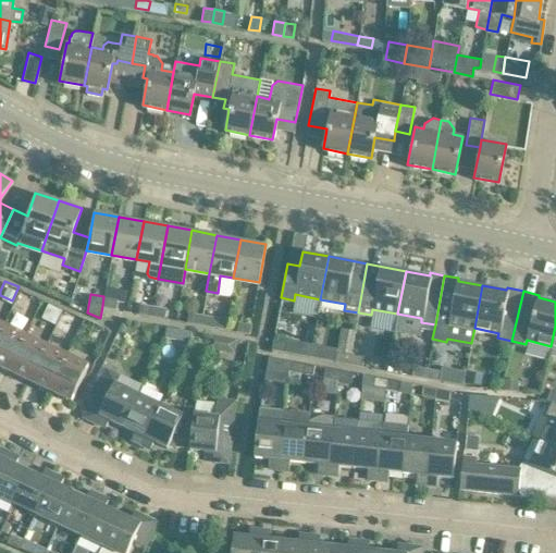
[(116,299),(103,296),(102,306),(114,308),(116,299)]
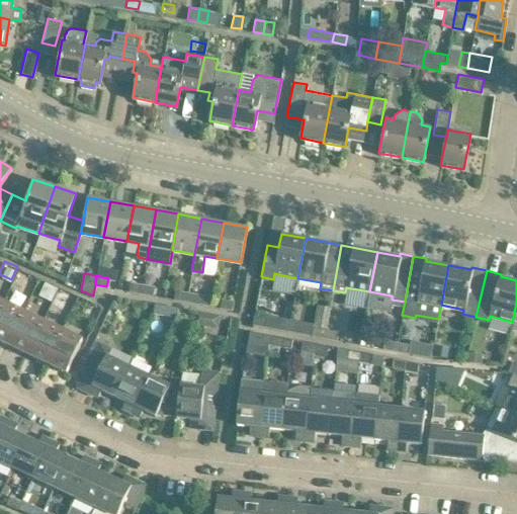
[(140,292),(142,283),(130,281),(127,290),(140,292)]
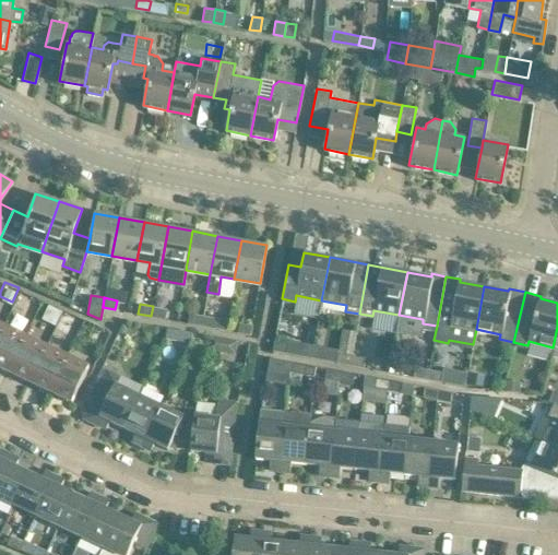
[(166,308),(153,306),(151,316),(164,318),(166,308)]
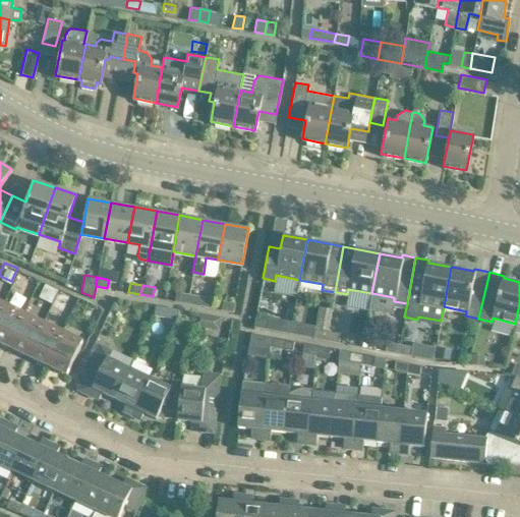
[(186,302),(188,293),(176,291),(174,300),(186,302)]
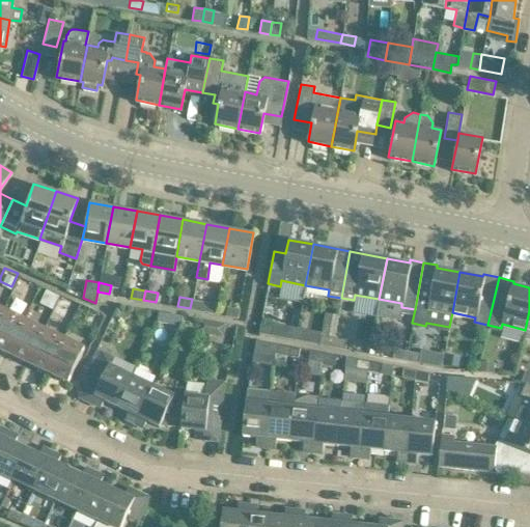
[(216,303),(192,299),(190,308),(214,312),(216,303)]
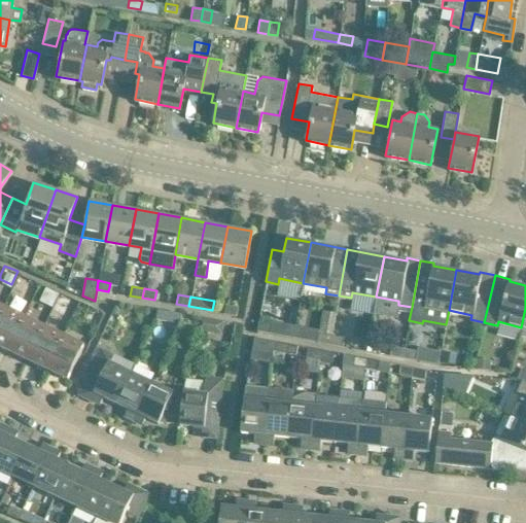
[(0,344),(67,378),(83,344),(0,303),(0,344)]
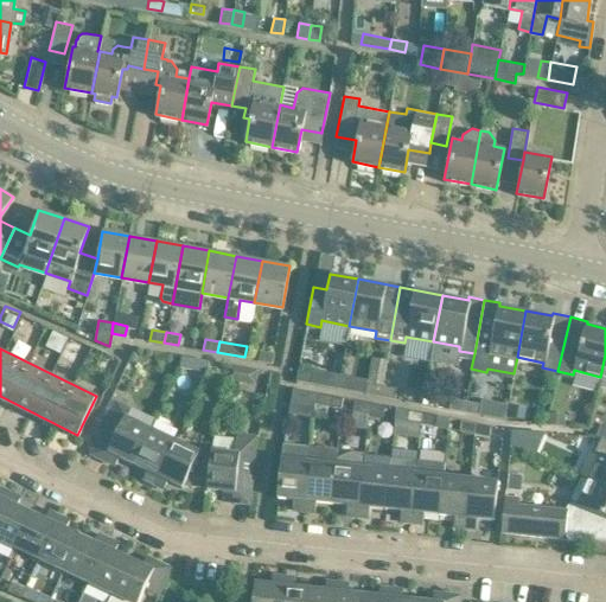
[(272,362),(274,351),(259,348),(257,359),(272,362)]
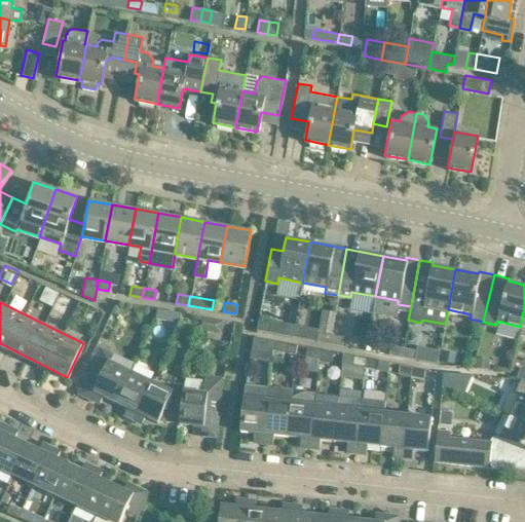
[(179,321),(181,311),(156,307),(155,317),(179,321)]
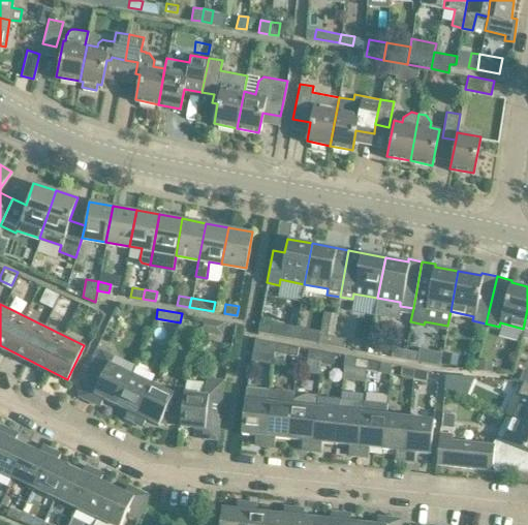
[(272,322),(259,320),(257,330),(271,333),(272,322)]
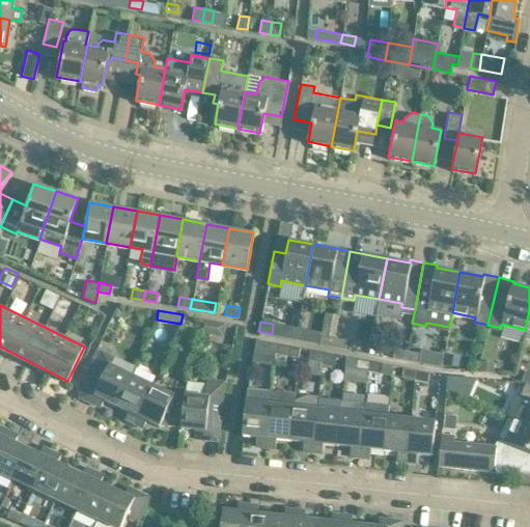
[(210,328),(207,338),(228,341),(230,331),(210,328)]
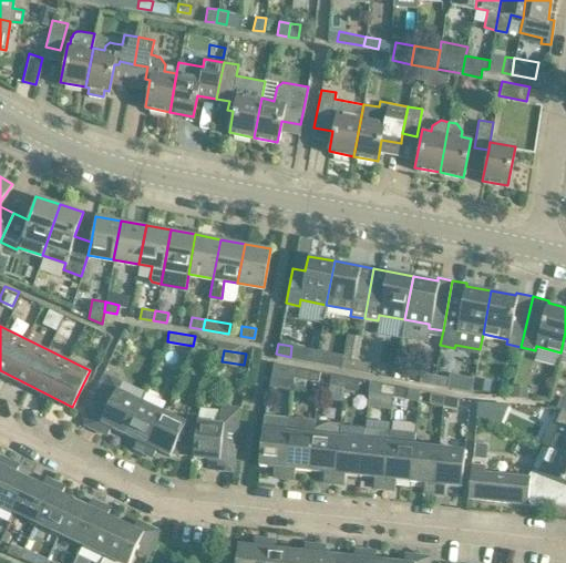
[(342,356),(340,366),(354,369),(357,358),(342,356)]
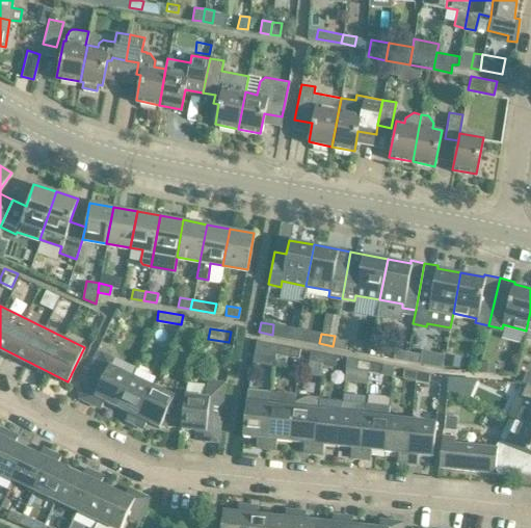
[(347,339),(335,336),(333,346),(345,348),(347,339)]
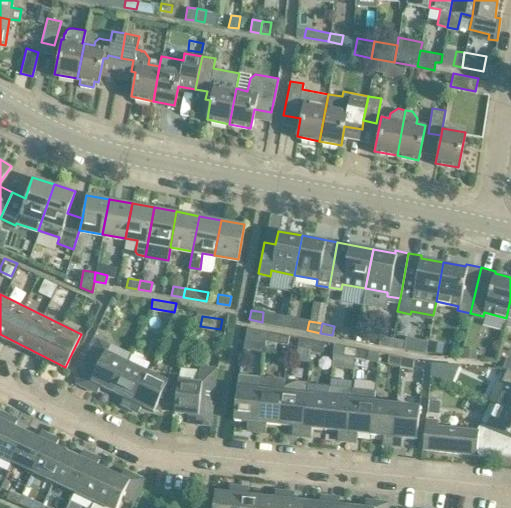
[(264,339),(266,330),(253,327),(252,336),(264,339)]
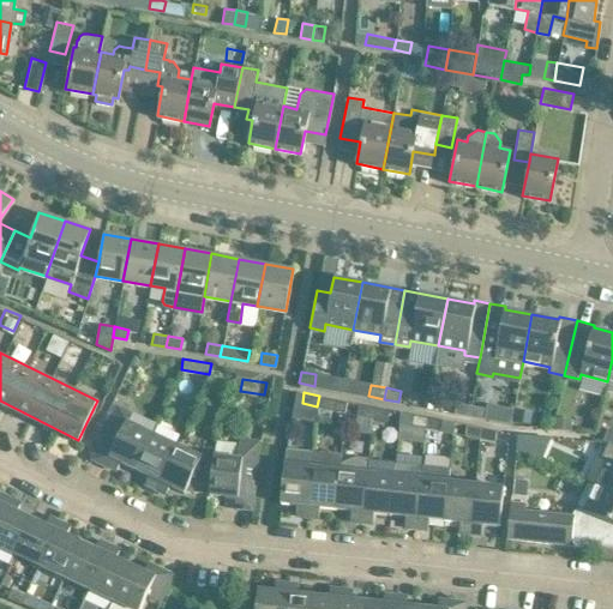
[(319,396),(317,406),(344,411),(347,401),(319,396)]
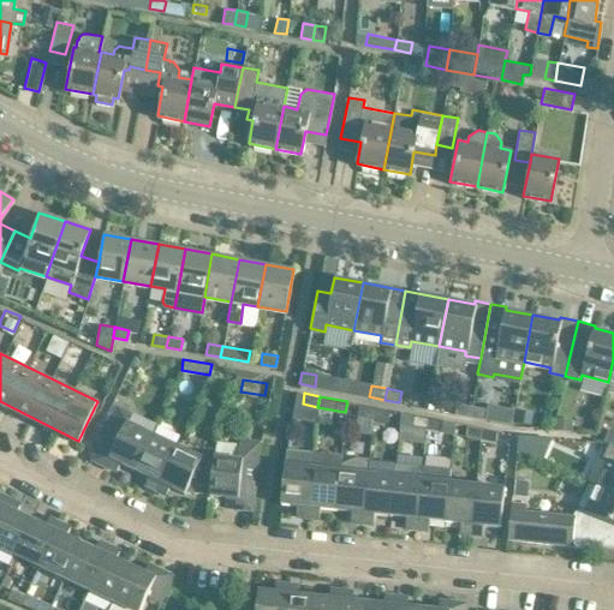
[(470,416),(471,405),(457,402),(454,413),(470,416)]
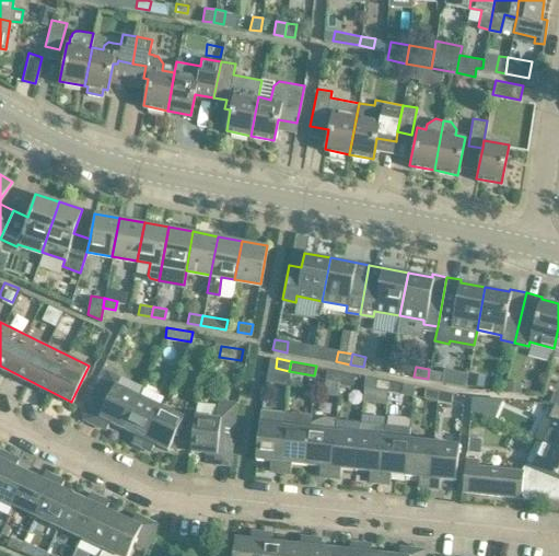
[(338,380),(340,370),(327,368),(325,378),(338,380)]
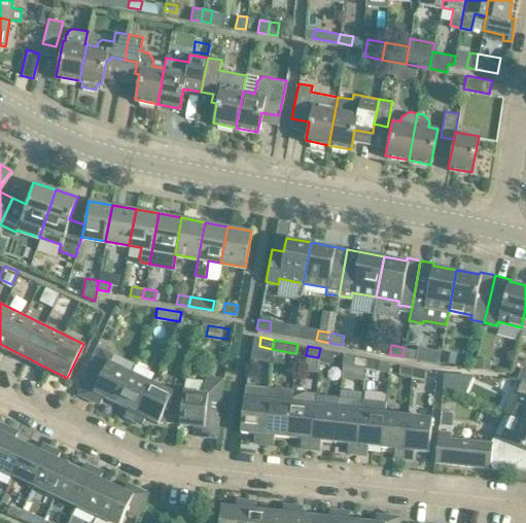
[(115,401),(130,371),(109,360),(112,353),(99,347),(77,392),(91,398),(92,397),(100,402),(103,395),(115,401)]
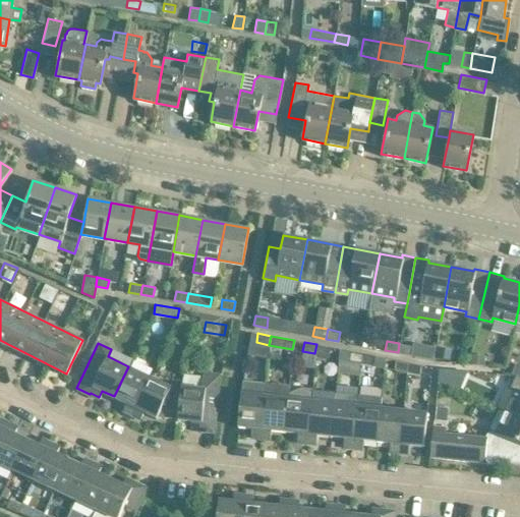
[(412,345),(399,343),(398,352),(410,354),(412,345)]
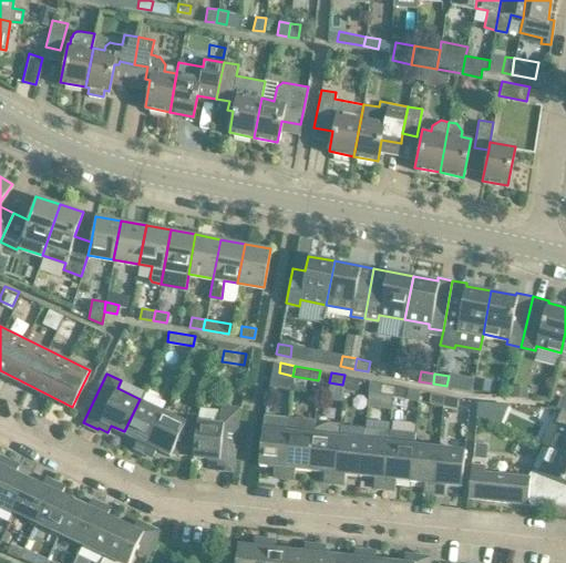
[(492,377),(476,374),(475,387),(490,389),(492,377)]
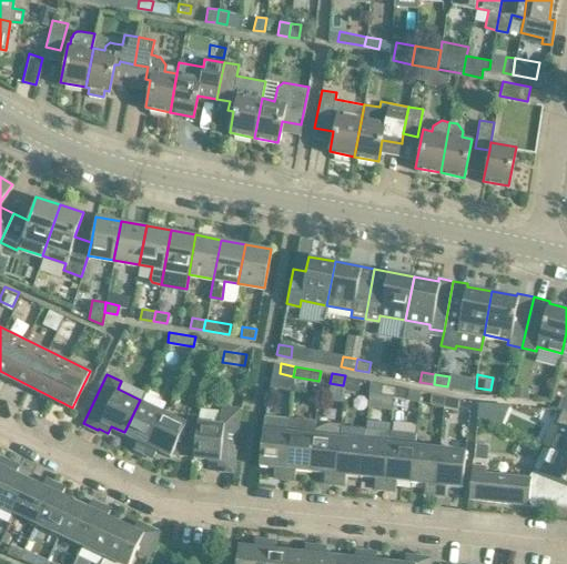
[(358,379),(345,375),(343,385),(357,389),(358,379)]
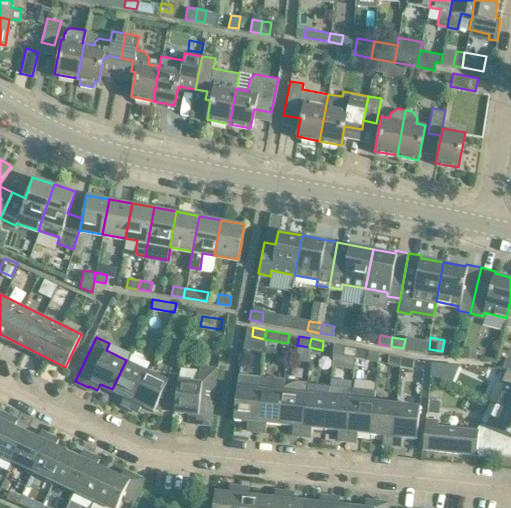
[(354,356),(355,347),(343,344),(341,353),(354,356)]
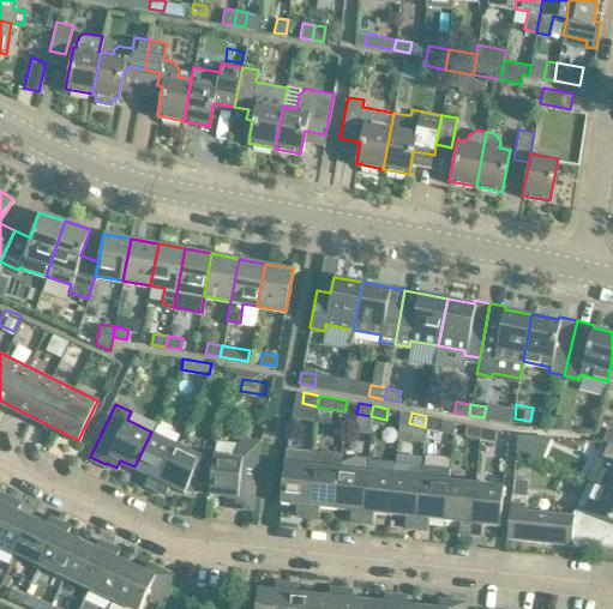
[(571,416),(554,415),(553,427),(571,428),(571,416)]
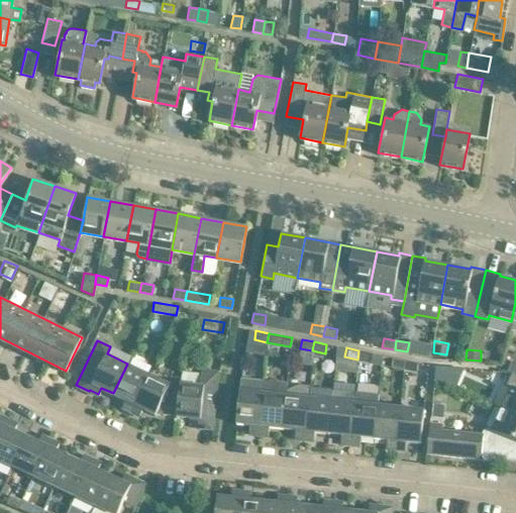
[(372,352),(358,350),(357,360),(370,362),(372,352)]
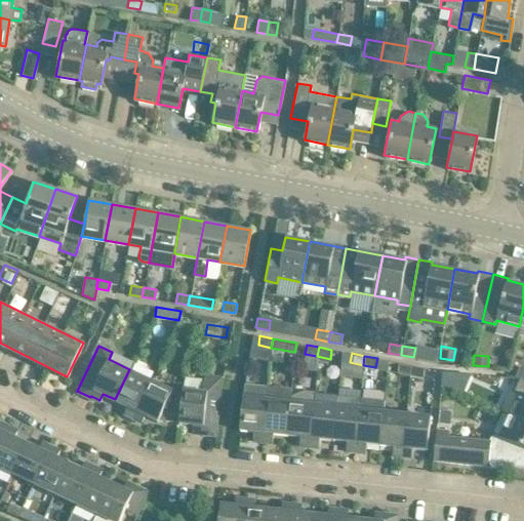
[(409,373),(411,364),(398,362),(396,371),(409,373)]
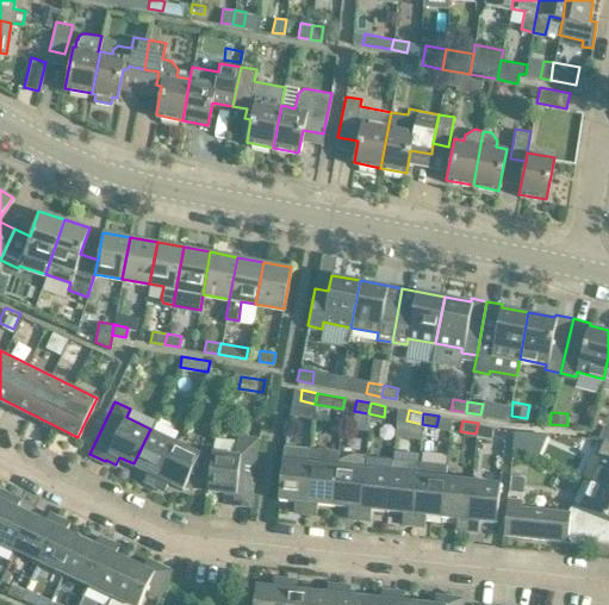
[(492,426),(478,423),(476,434),(491,437),(492,426)]
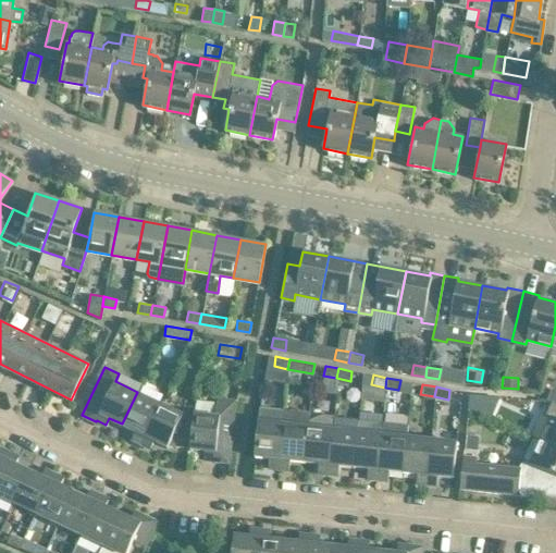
[(140,442),(159,403),(137,392),(122,424),(135,430),(131,438),(140,442)]
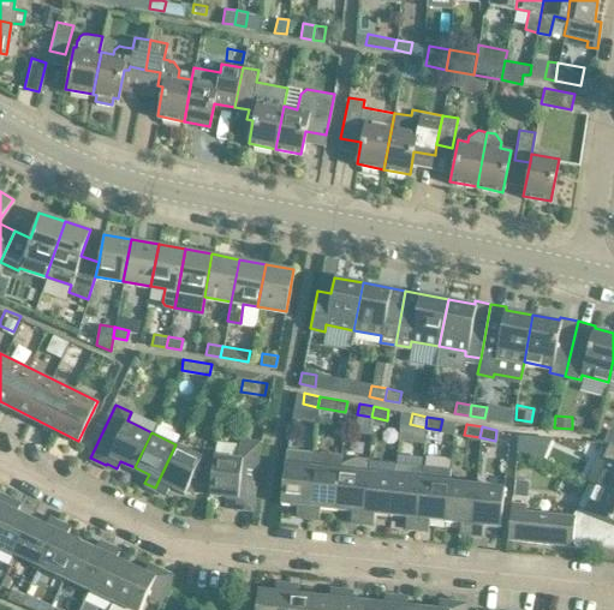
[(534,436),(520,435),(519,449),(532,449),(534,436)]
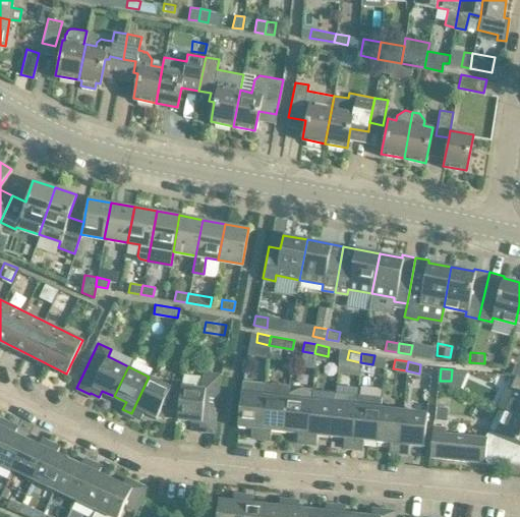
[(216,405),(222,371),(203,370),(203,375),(183,372),(181,386),(180,386),(180,388),(177,417),(177,418),(191,420),(190,427),(199,428),(199,429),(214,432),(216,405)]
